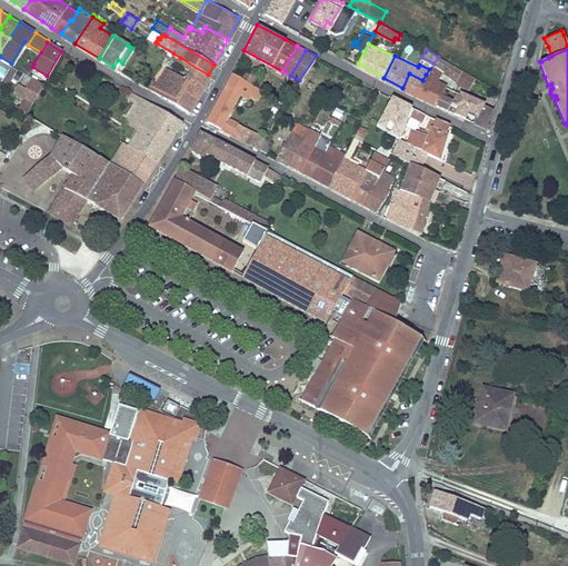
[(429,69),(426,75),(435,79),(441,69),(455,79),(455,80),(468,88),(475,77),(439,56),(438,57),(434,63),(429,69)]
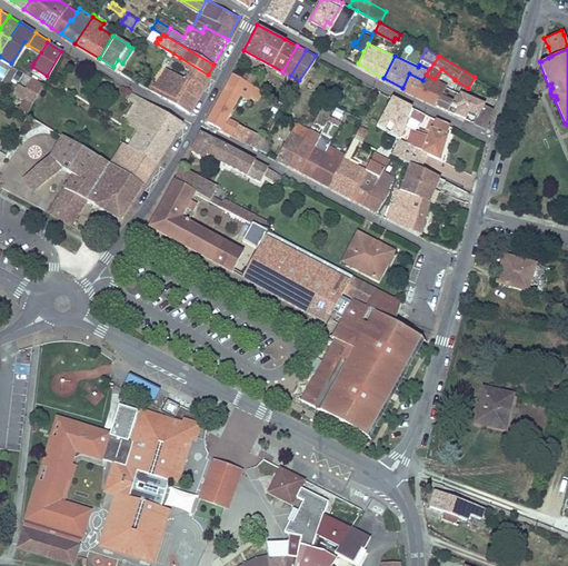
[(152,80),(148,87),(188,110),(208,75),(180,58),(178,62),(190,69),(185,78),(166,66),(156,82),(152,80)]
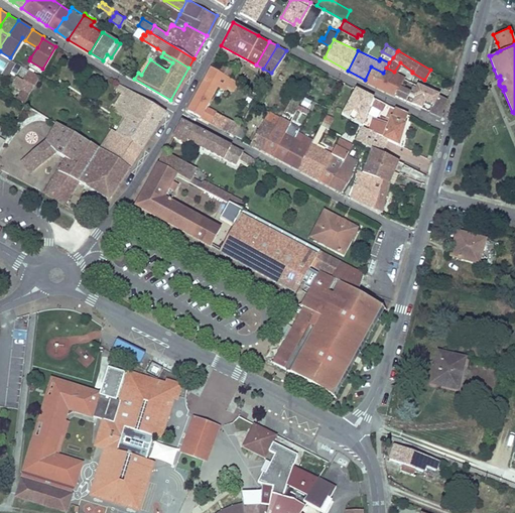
[(22,61),(26,63),(29,60),(30,57),(26,54),(22,61)]
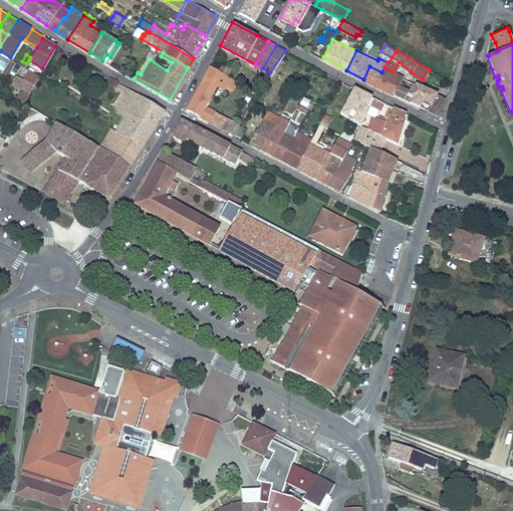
[(221,63),(217,69),(227,75),(230,69),(221,63)]
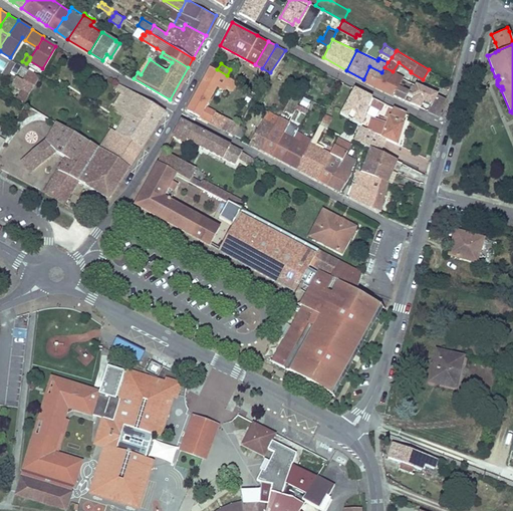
[(186,108),(209,119),(215,110),(204,104),(216,83),(224,88),(225,85),(231,88),(235,80),(227,75),(217,69),(210,64),(186,108)]
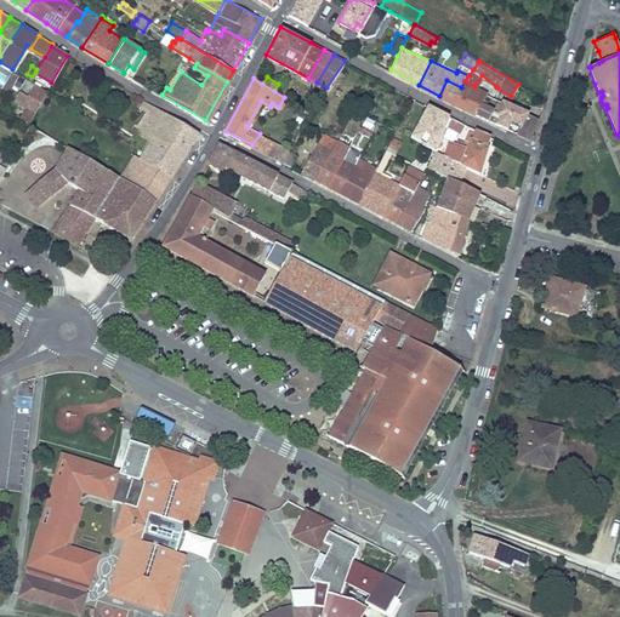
[(447,80),(439,96),(488,119),(493,109),(485,106),(487,102),(483,100),(485,92),(475,86),(465,81),(461,87),(447,80)]
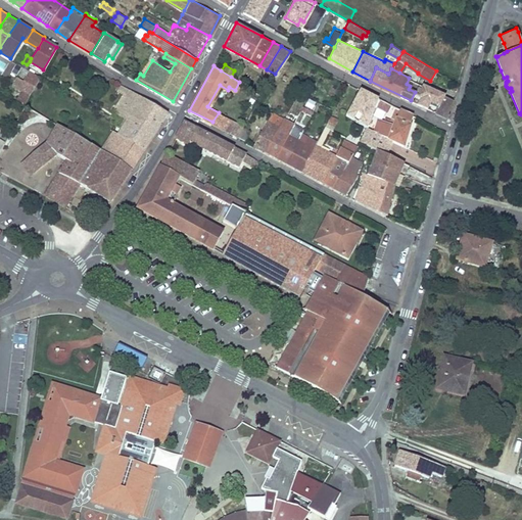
[(16,97),(26,101),(33,87),(39,76),(29,69),(24,79),(22,78),(17,88),(20,90),(16,97)]
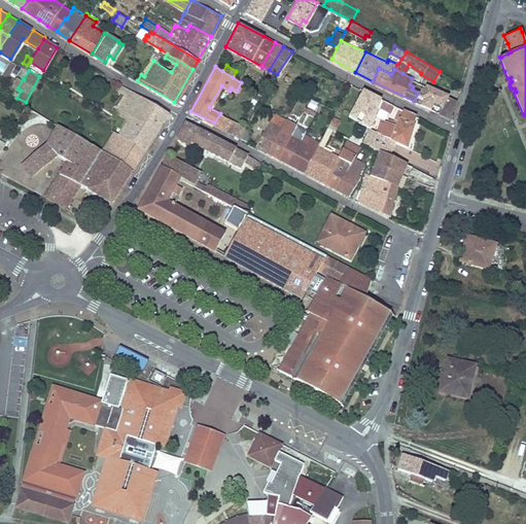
[(16,75),(11,85),(18,89),(23,78),(16,75)]
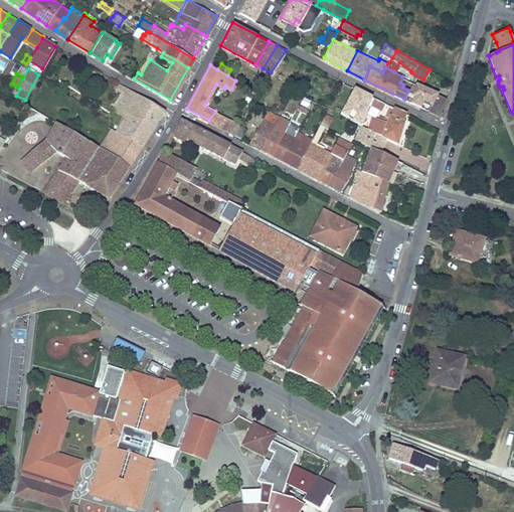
[(121,92),(125,86),(119,81),(115,88),(121,92)]
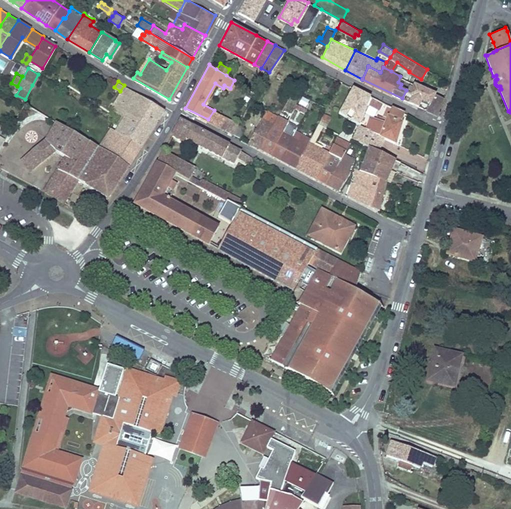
[(131,89),(124,85),(120,91),(111,106),(124,115),(114,130),(124,136),(125,135),(140,145),(163,109),(138,93),(131,89)]
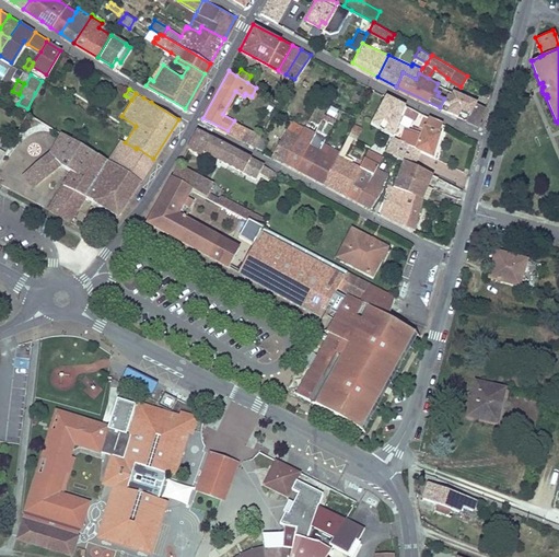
[(385,93),(370,122),(377,127),(383,129),(392,135),(402,111),(404,104),(400,102),(389,96),(385,93)]
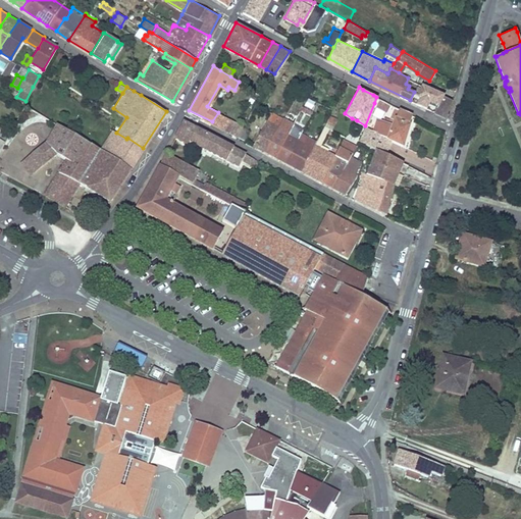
[(443,95),(433,110),(448,116),(452,100),(443,95)]
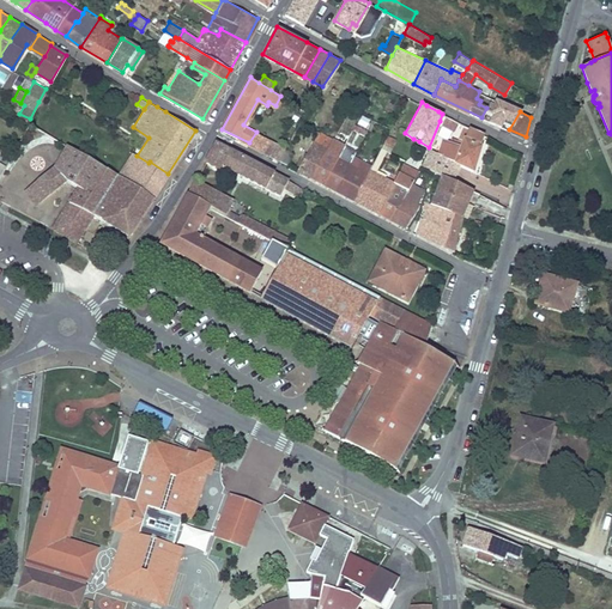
[(442,114),(440,121),(453,128),(456,121),(442,114)]
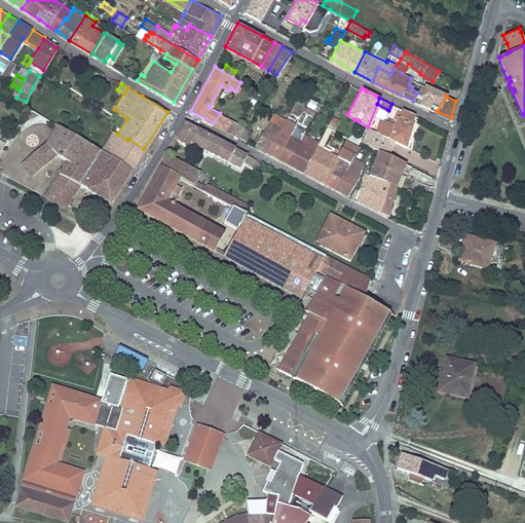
[(304,105),(301,109),(312,114),(314,110),(304,105)]
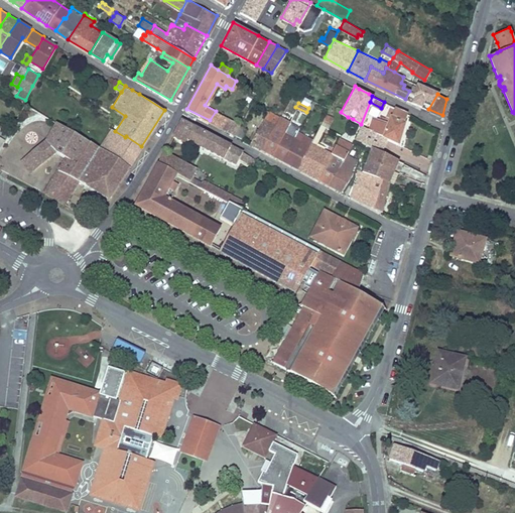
[(355,138),(368,144),(374,131),(378,133),(397,142),(406,113),(394,107),(391,113),(388,112),(385,118),(389,119),(388,123),(378,120),(373,118),(369,128),(361,124),(359,129),(355,138)]
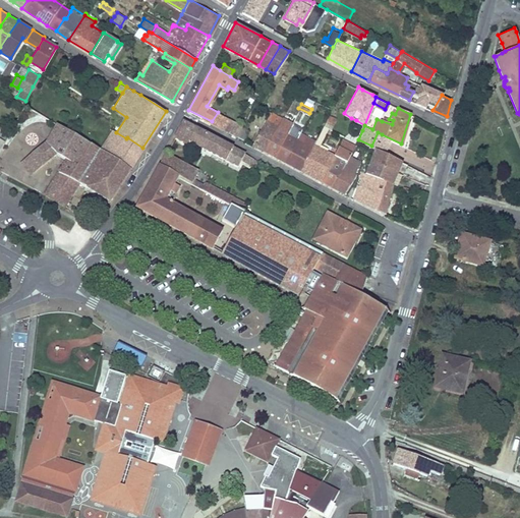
[(264,150),(282,117),(270,111),(252,144),(264,150)]
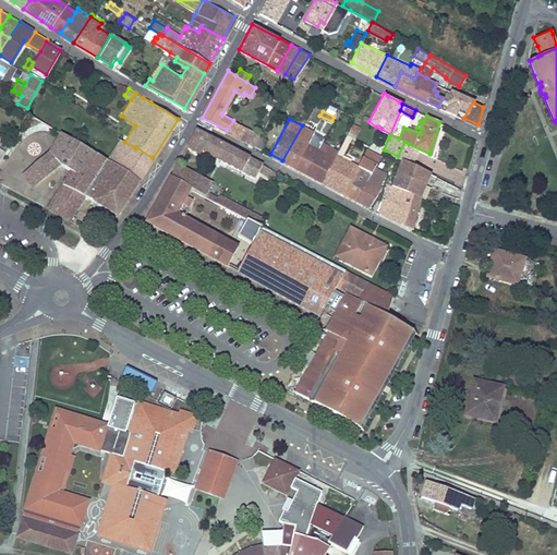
[(227,130),(227,131),(239,137),(245,127),(233,120),(227,130)]
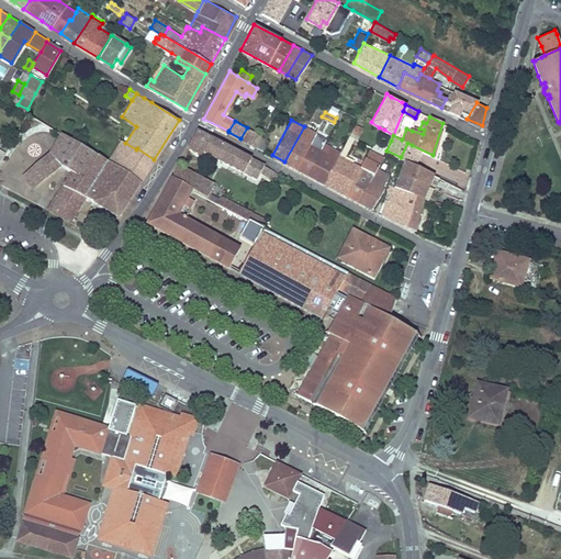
[(349,134),(359,137),(361,125),(352,123),(349,134)]
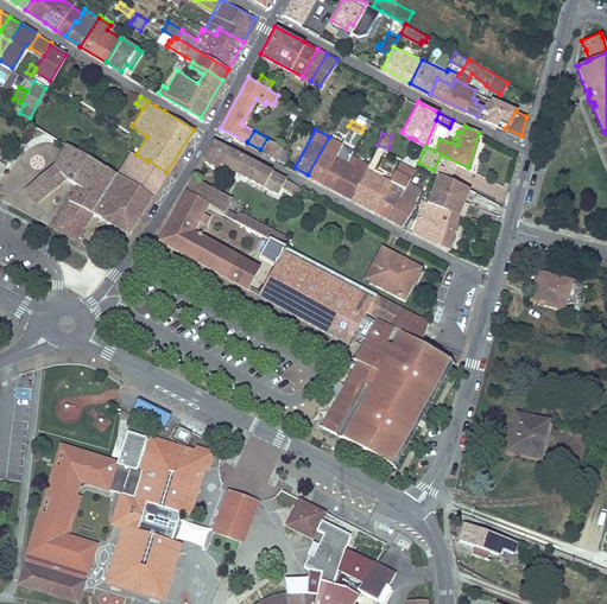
[(329,137),(308,175),(320,180),(340,142),(329,137)]
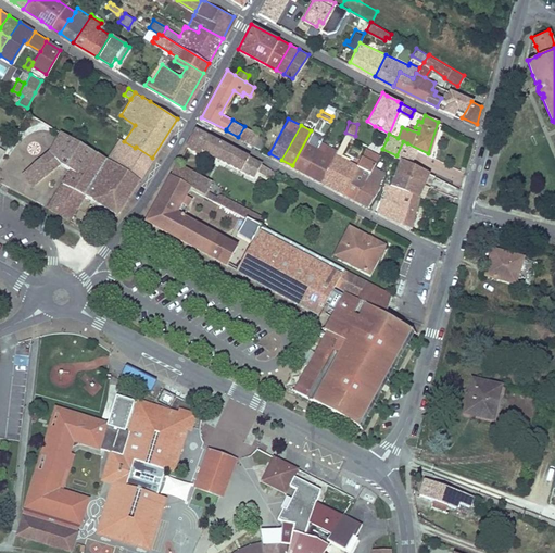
[(244,126),(238,137),(252,145),(259,133),(244,126)]
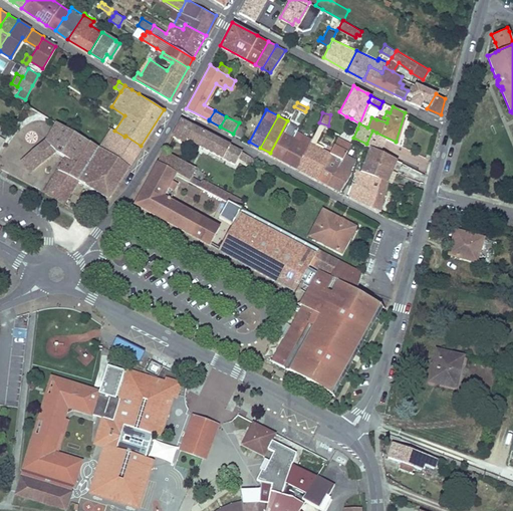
[(181,118),(172,135),(186,141),(187,138),(234,162),(238,156),(248,162),(248,161),(252,163),(255,158),(241,151),(181,118)]
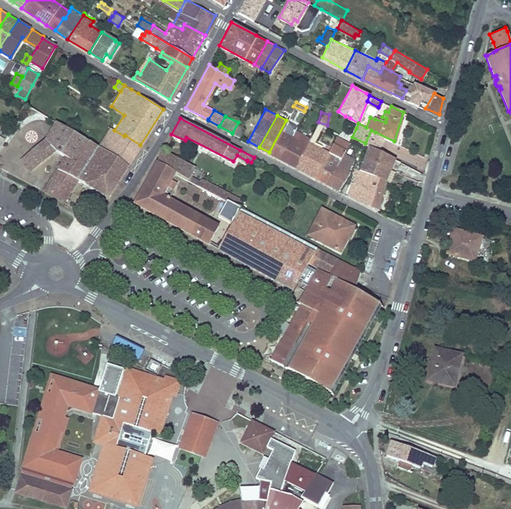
[(358,123),(350,118),(347,124),(356,128),(358,123)]
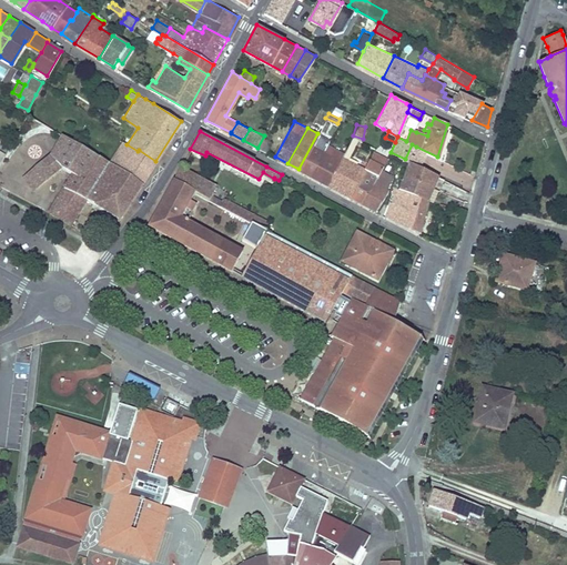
[(346,132),(342,141),(347,144),(352,135),(346,132)]
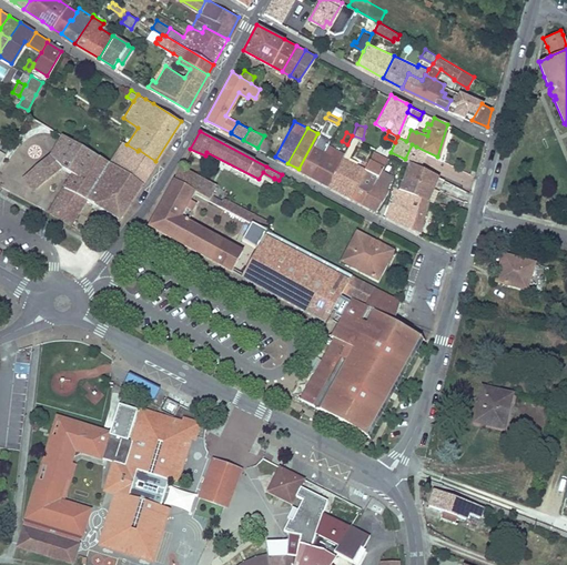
[(317,133),(299,169),(310,174),(326,143),(328,139),(317,133)]
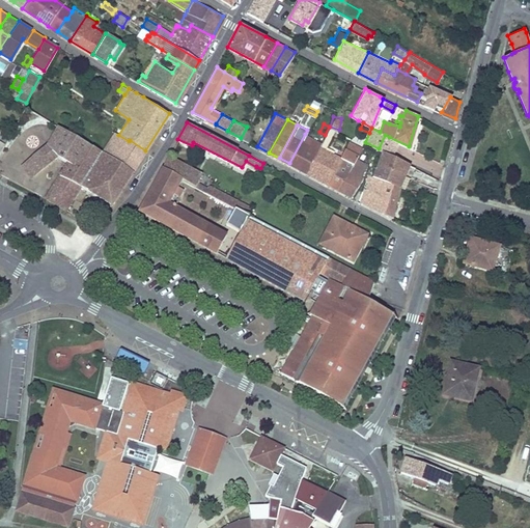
[(89,189),(111,203),(132,171),(102,151),(58,126),(47,144),(27,161),(25,163),(25,165),(26,168),(28,170),(30,171),(33,172),(36,170),(57,155),(67,161),(45,196),(65,207),(80,185),(89,189)]
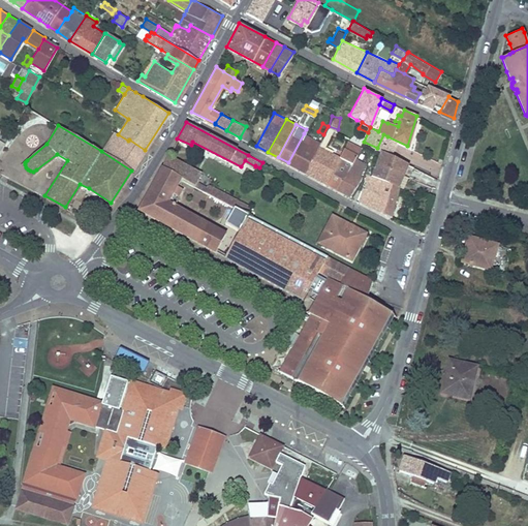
[(252,130),(249,128),(246,126),(240,137),(246,141),(252,130)]
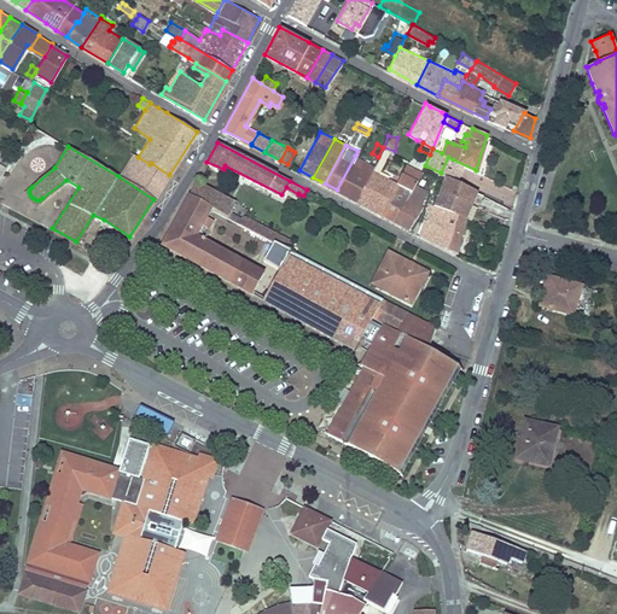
[(378,157),(356,200),(380,212),(396,182),(377,173),(385,155),(386,155),(389,150),(383,147),(378,157)]
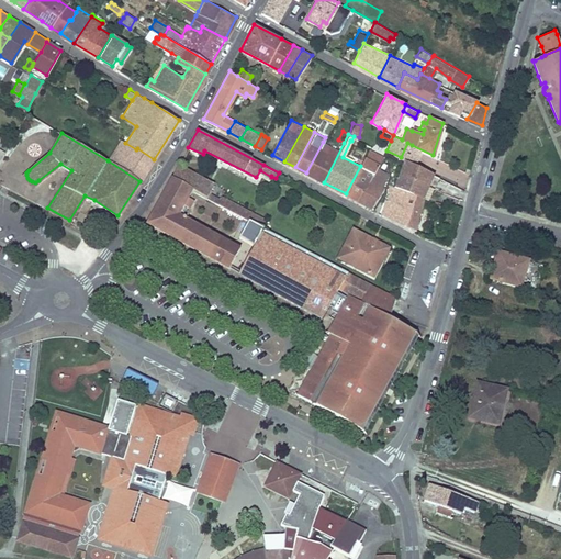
[(344,143),(338,140),(334,148),(323,142),(306,172),(324,182),(344,143)]
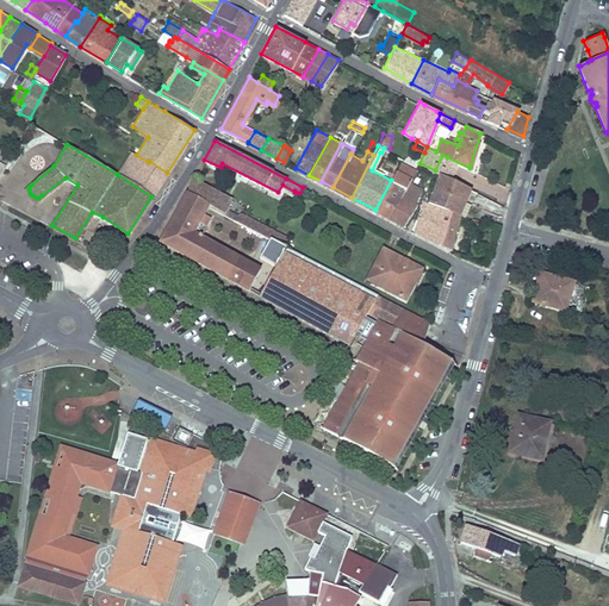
[(125,162),(117,174),(151,197),(167,173),(149,161),(148,162),(136,155),(132,152),(126,162),(125,162)]
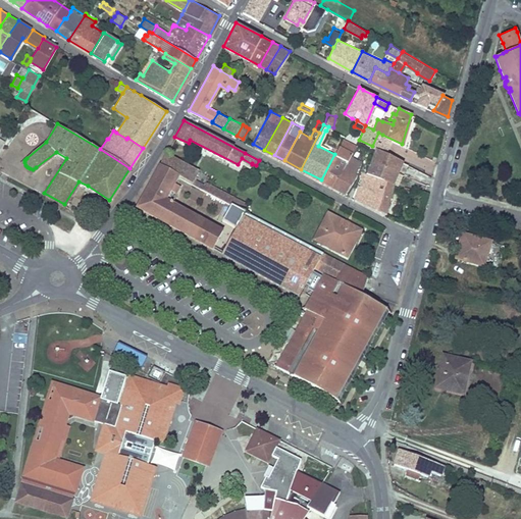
[(374,147),(376,148),(382,135),(378,133),(372,146),(374,147)]
